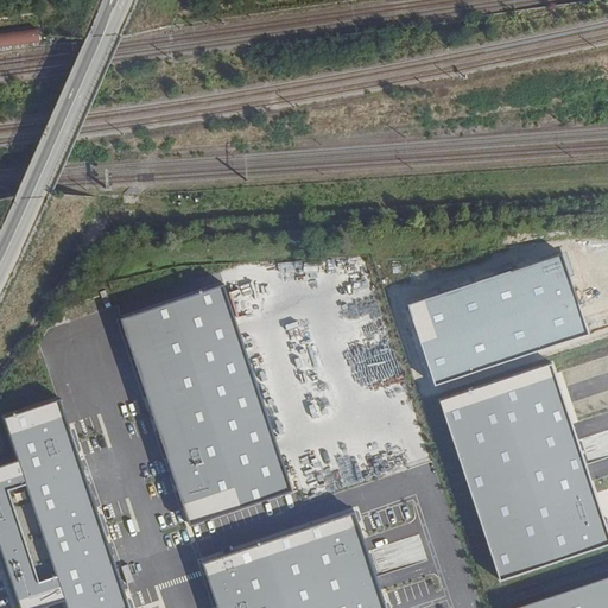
[(0,46),(40,40),(37,27),(0,33),(0,46)]
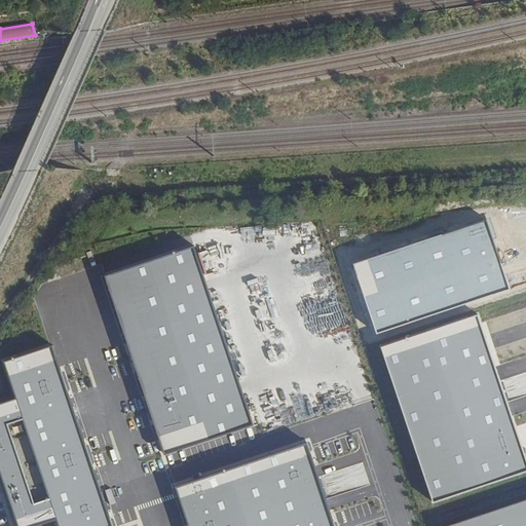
[(490,218),(485,220),(491,239),(496,237),(490,218)]
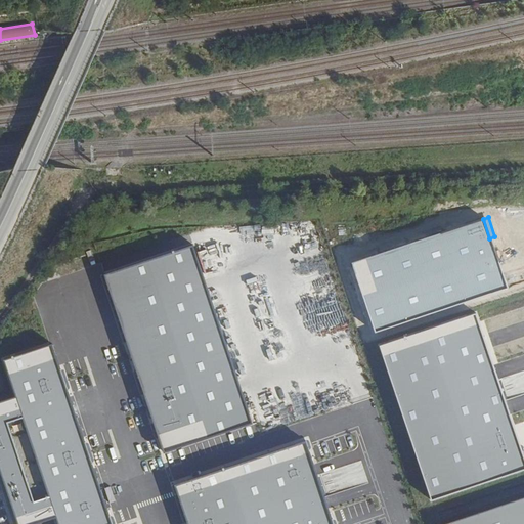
[(483,219),(352,263),(375,332),(506,288),(489,238),(483,219)]
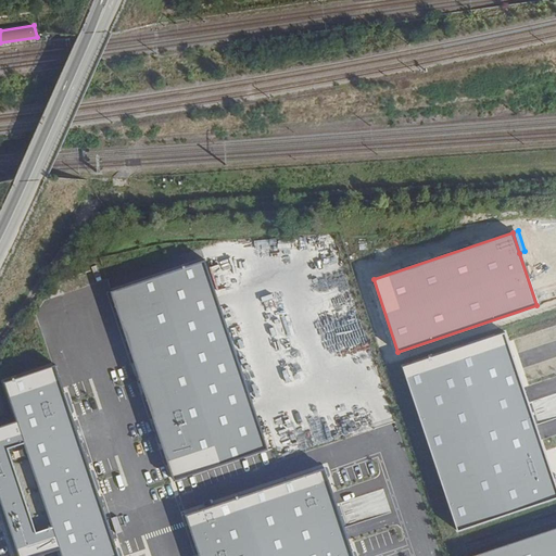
[(201,255),(105,287),(173,472),(275,442),(201,255)]
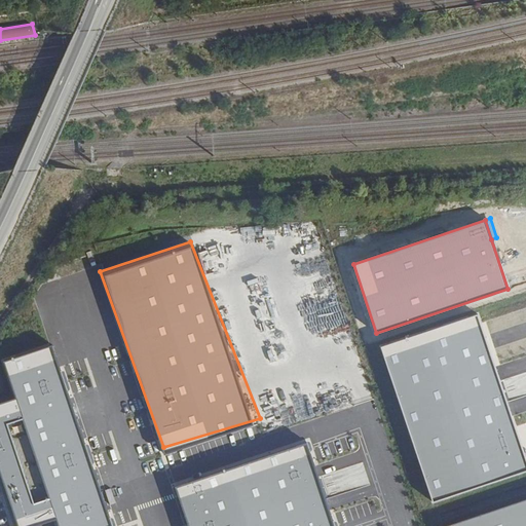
[(299,294),(303,306),(317,301),(313,289),(299,294)]
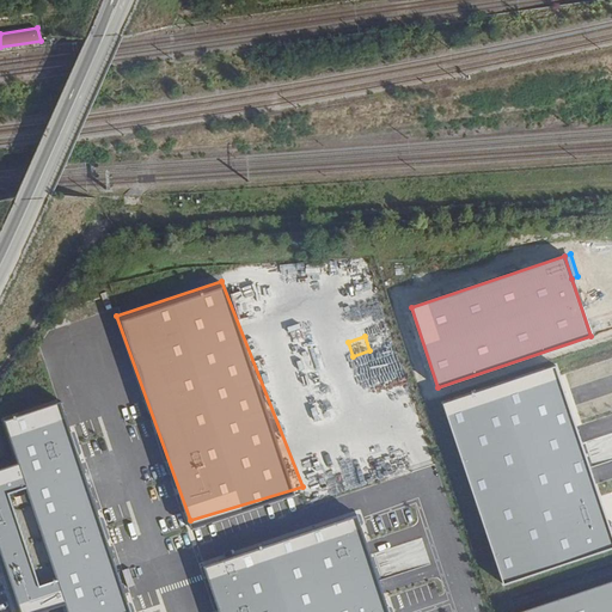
[(379,349),(356,356),(372,407),(395,401),(379,349)]
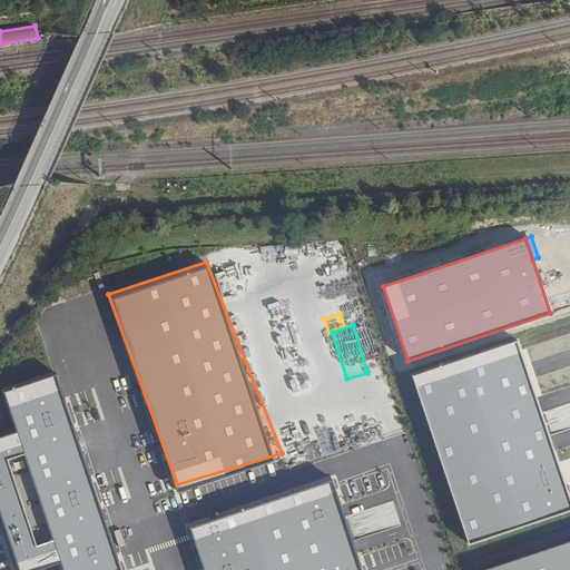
[(569,502),(517,342),(413,375),(469,543),(569,509),(569,502)]
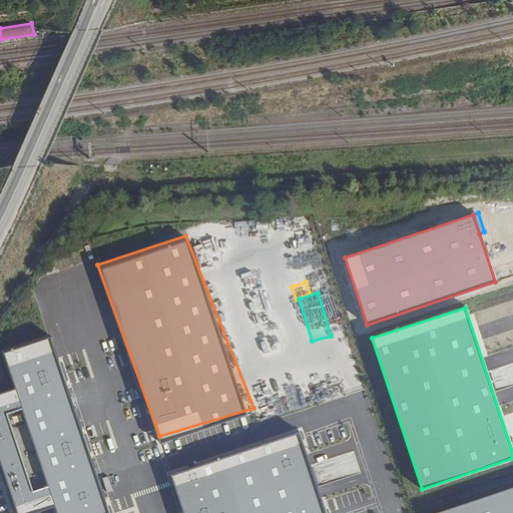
[(18,383),(0,388),(0,448),(19,508),(56,497),(60,512),(111,512),(116,512),(51,331),(6,345),(18,383)]
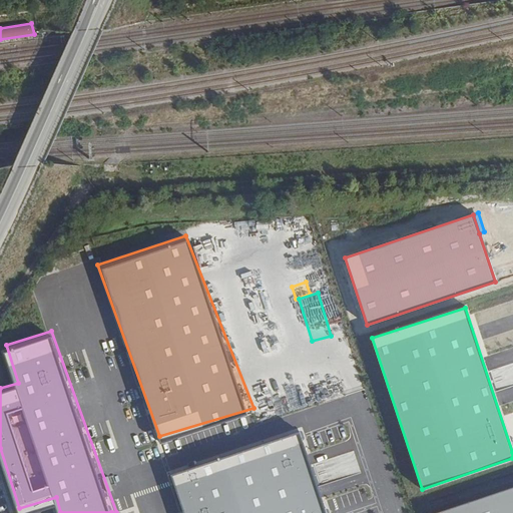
[(331,512),(302,423),(172,467),(186,512),(331,512)]
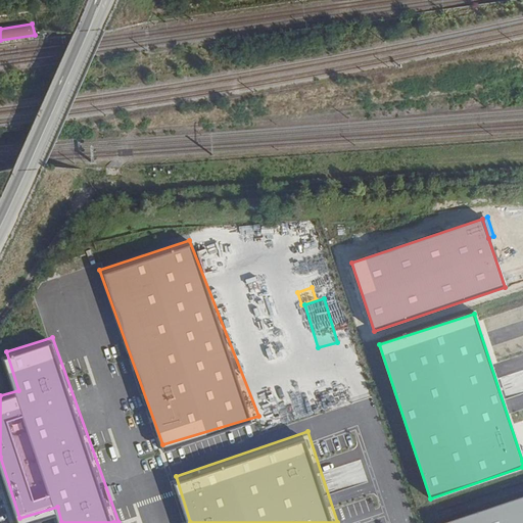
[(522,522),(522,497),(445,522),(522,522)]
